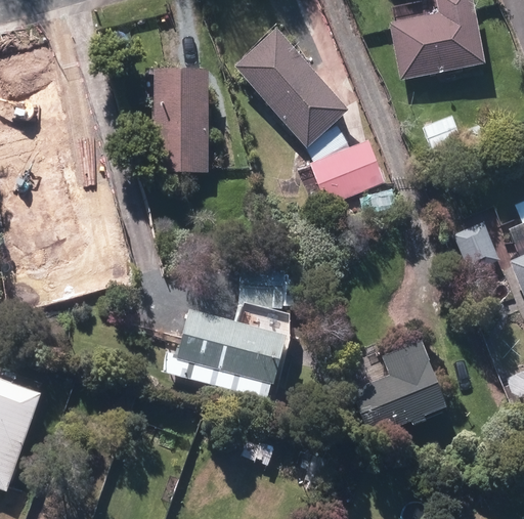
[(390,23),(401,80),(485,63),(472,0),(435,0),(439,13),(390,23)]
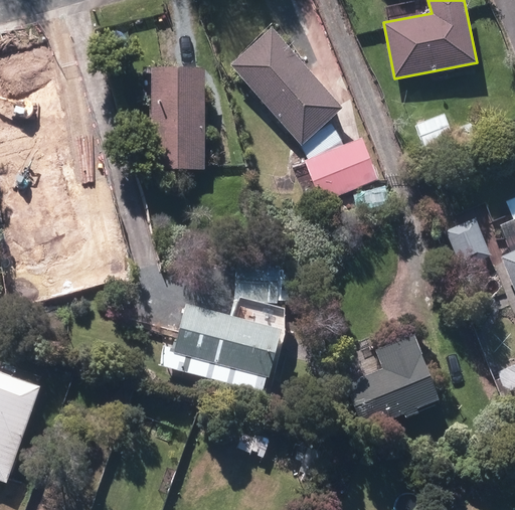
[(322,200),(378,179),(362,138),(325,152),(324,149),(341,143),(331,117),(342,107),(272,28),(231,64),(304,146),(309,158),(306,160),(322,200)]
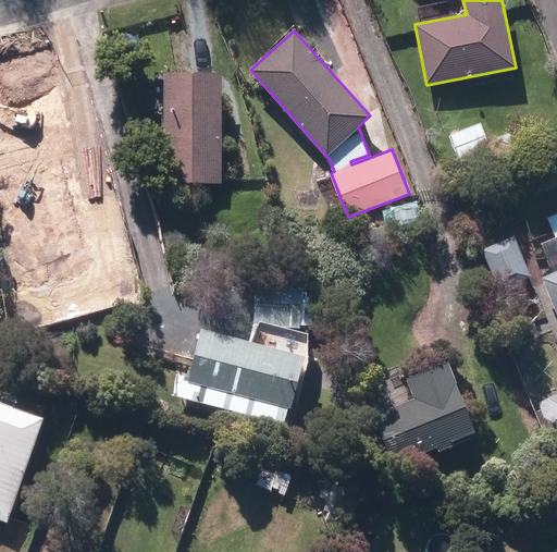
[(165,182),(221,182),(222,73),(165,73),(165,182)]
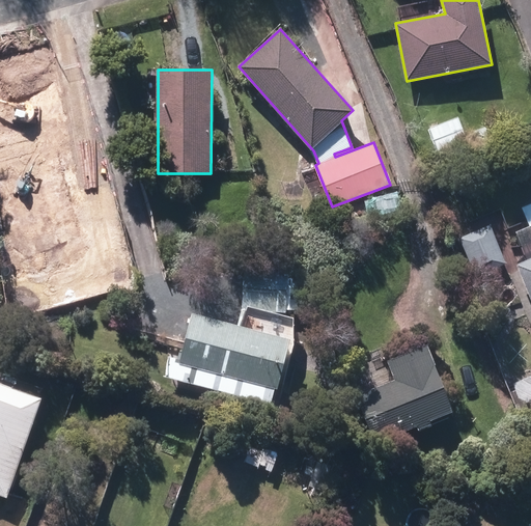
[(429,129),(439,153),(467,140),(457,116),(429,129)]
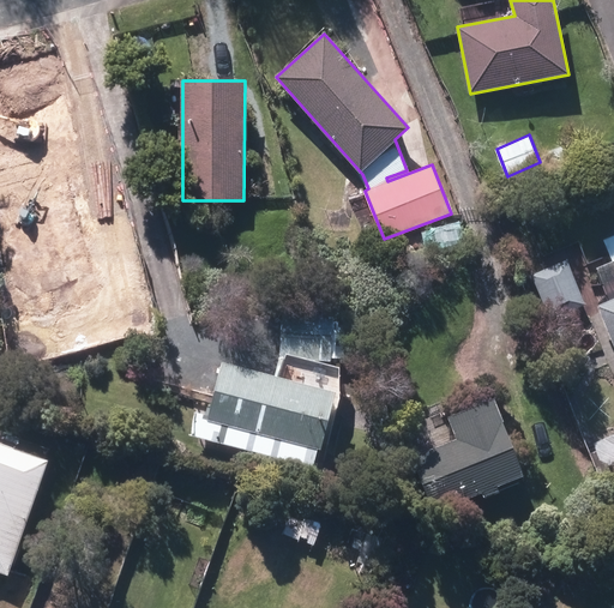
[(2,274),(13,318),(89,300),(79,262),(85,260),(54,142),(0,155),(0,198),(18,270),(2,274)]
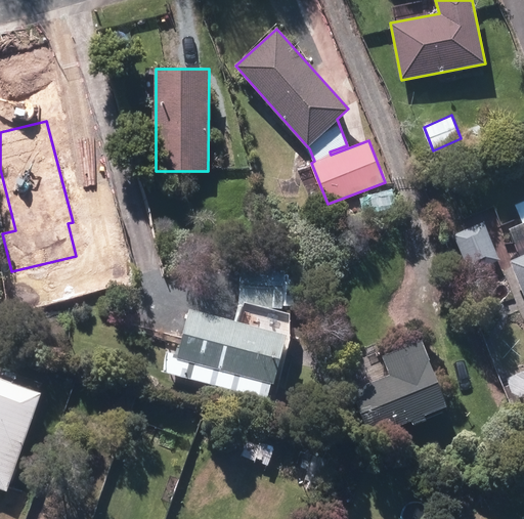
[(68,156),(79,200),(108,192),(97,149),(68,156)]
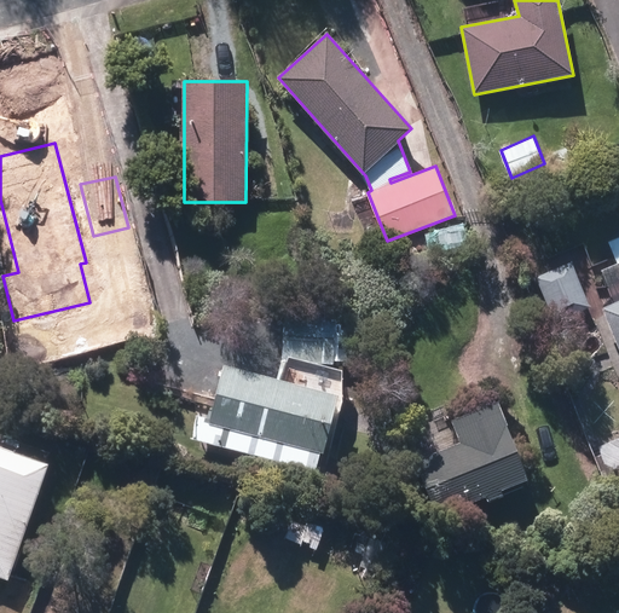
[(421,233),(426,254),(450,248),(446,227),(421,233)]
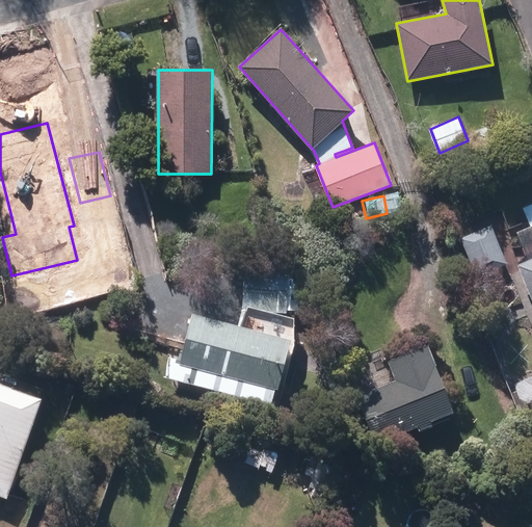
[(211,387),(270,403),(274,388),(281,390),(293,346),(295,317),(285,317),(289,273),(244,269),(241,309),(244,309),(239,326),(192,313),(179,363),(214,372),(211,387)]
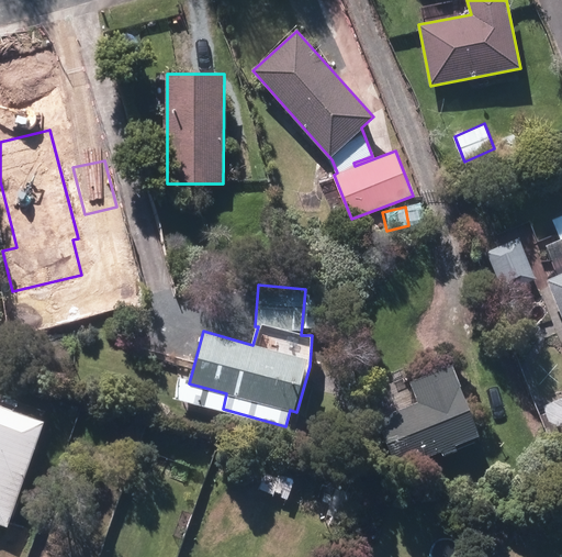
[(457,450),(454,445),(479,436),(451,365),(408,381),(386,390),(371,396),(397,467),(413,461),(441,450),(442,456),(457,450)]
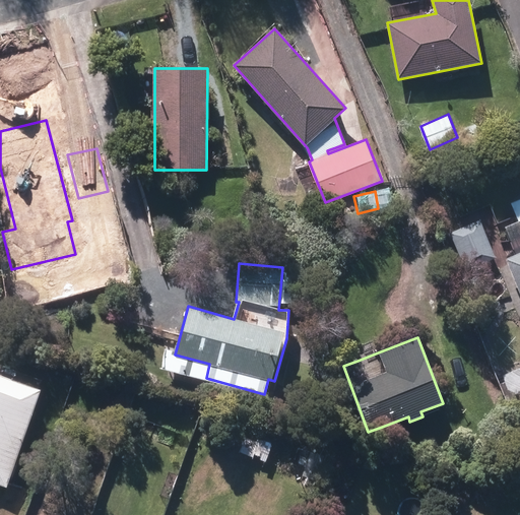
[(0,484),(6,486),(41,389),(0,374),(0,484)]
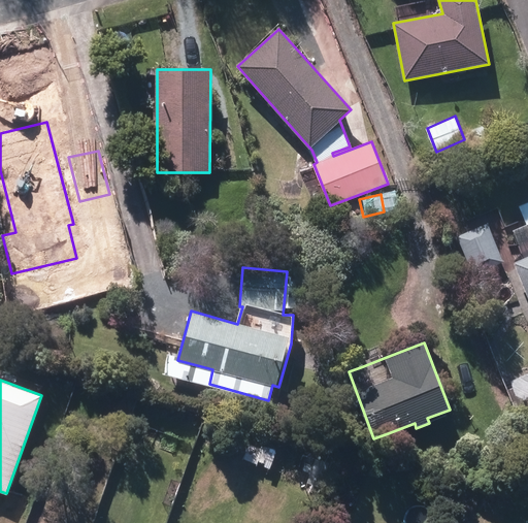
[(297,483),(319,490),(329,461),(306,454),(297,483)]
